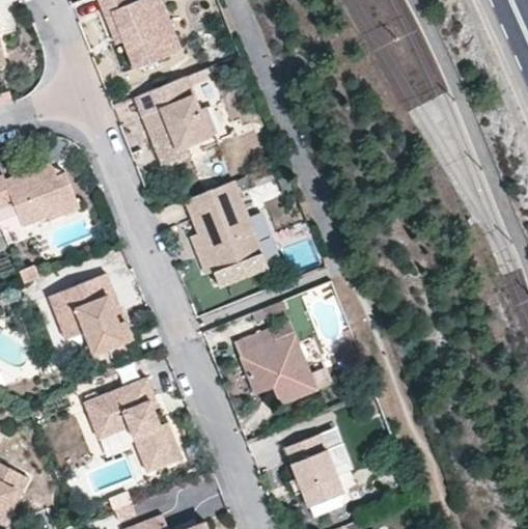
[(109,12),(119,43),(134,76),(179,57),(157,0),(130,10),(124,0),(96,0),(103,15),(109,12)]
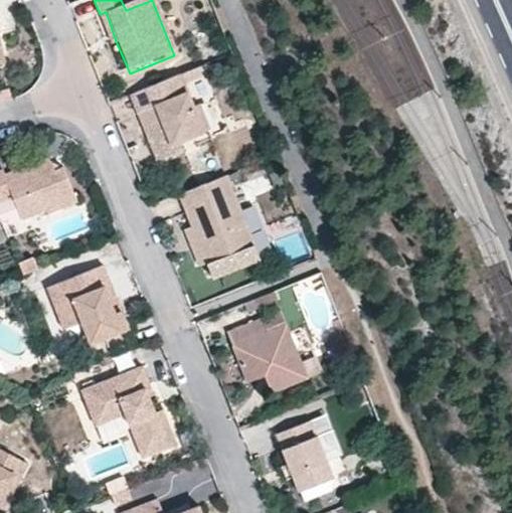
[(111,43),(116,41),(106,12),(100,14),(111,43)]
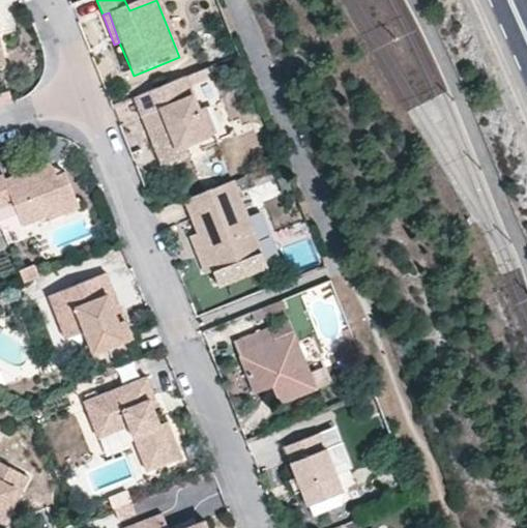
[(204,112),(199,115),(184,79),(139,97),(146,117),(143,118),(155,149),(166,145),(174,142),(177,150),(213,135),(204,112)]
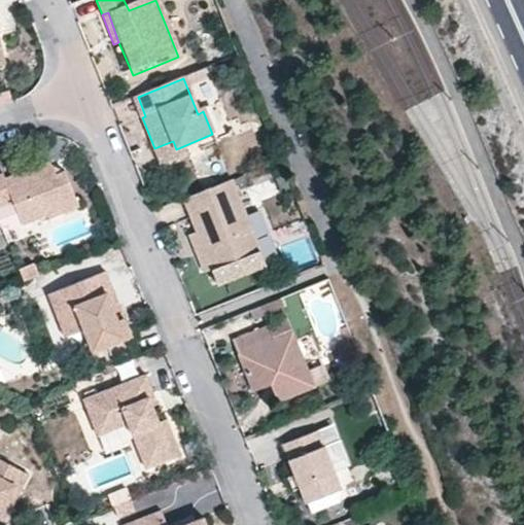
[(176,149),(173,141),(165,144),(168,152),(176,149)]
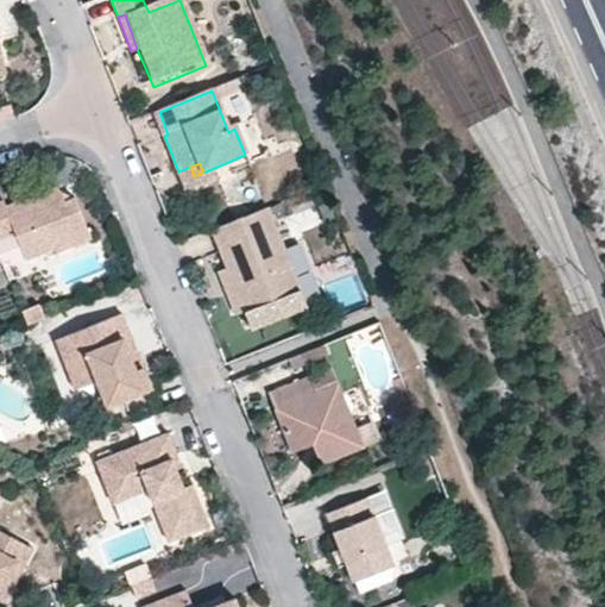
[(0,270),(52,250),(50,243),(63,237),(68,249),(87,242),(71,201),(62,205),(56,188),(5,208),(2,204),(0,204),(0,270)]
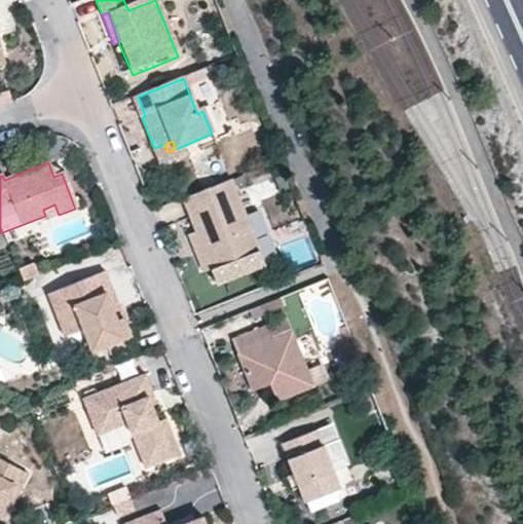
[(218,286),(265,267),(244,214),(230,180),(182,199),(196,233),(211,269),(218,286)]
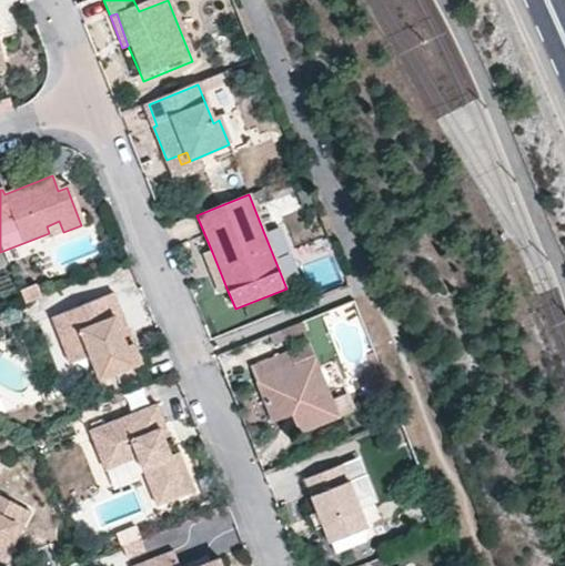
[(63,232),(59,221),(47,226),(49,233),(51,236),(63,232)]
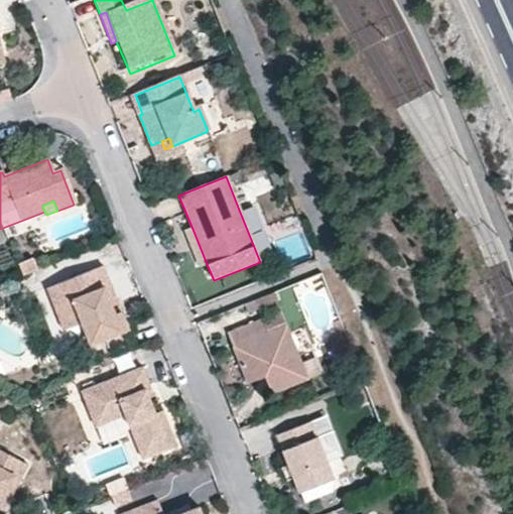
[(200,267),(207,264),(193,229),(184,232),(200,267)]
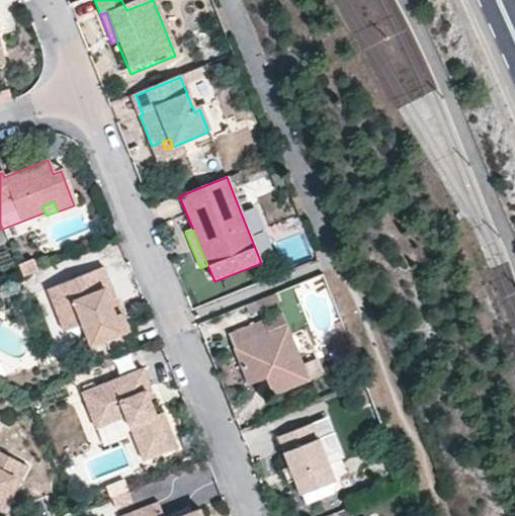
[(279,246),(286,265),(308,257),(299,238),(279,246)]
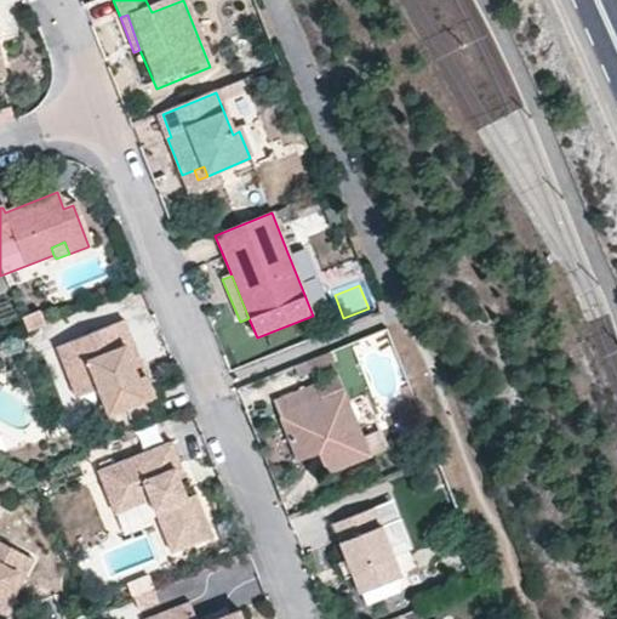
[(51,353),(70,401),(93,392),(103,418),(148,399),(140,379),(132,382),(120,352),(129,348),(119,325),(51,353)]
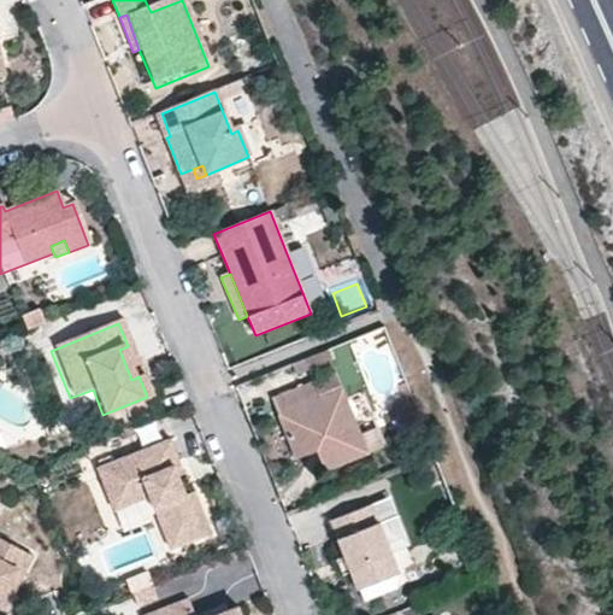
[(131,380),(139,376),(128,346),(119,350),(131,380)]
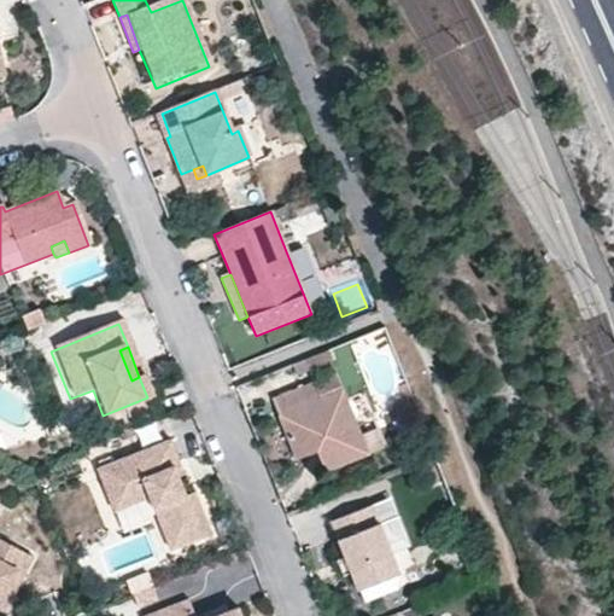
[(323,466),(364,449),(344,397),(325,350),(300,360),(309,383),(273,399),(279,414),(296,458),(308,454),(309,447),(316,451),(323,466)]
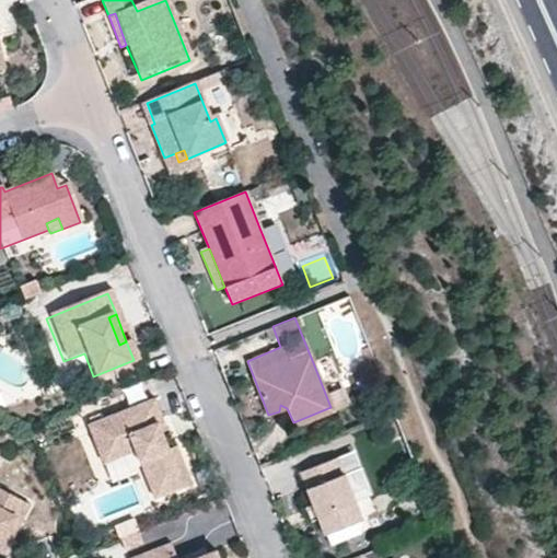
[(109,458),(134,449),(152,495),(188,481),(171,442),(163,445),(153,420),(159,418),(151,398),(84,425),(91,441),(101,438),(109,458)]
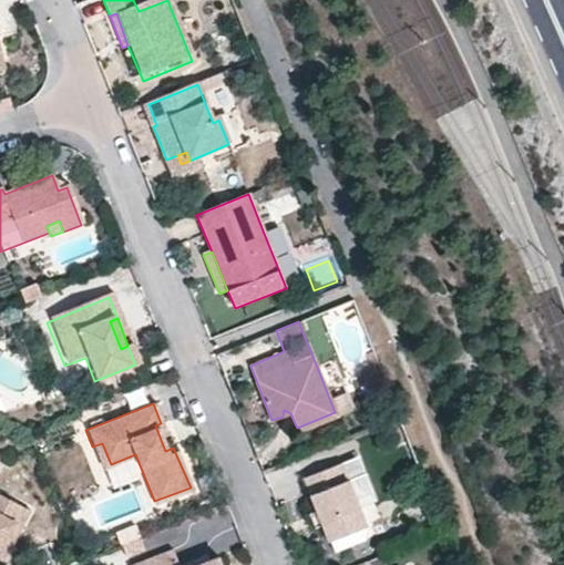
[(356,525),(362,522),(344,474),(336,459),(301,474),(315,506),(320,521),(327,535),(336,533),(356,525)]
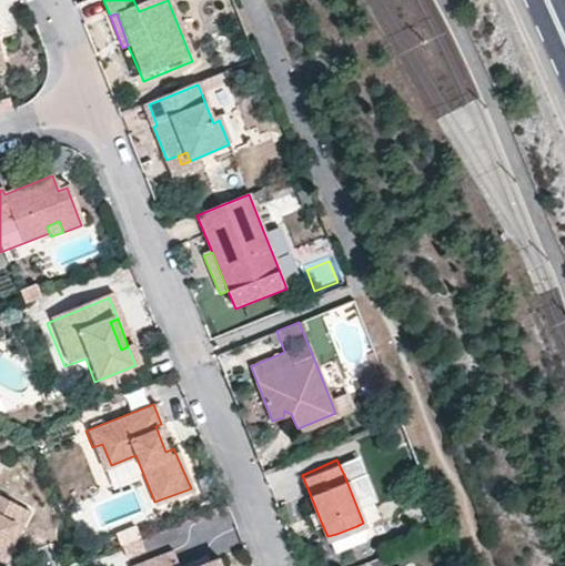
[(24,508),(0,496),(0,556),(10,536),(4,534),(10,524),(16,526),(24,508)]
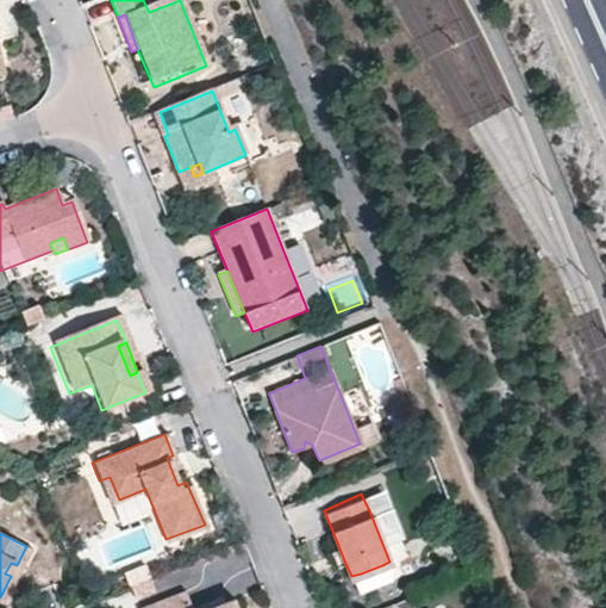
[(338,545),(329,548),(335,564),(339,563),(344,560),(338,545)]
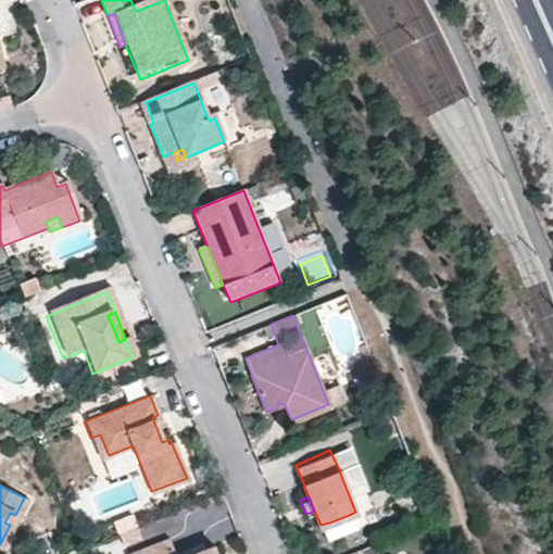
[(4,523),(10,525),(15,515),(10,513),(4,523)]
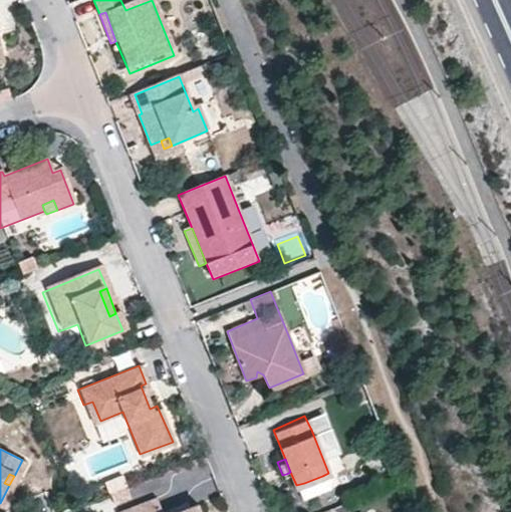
[(299,499),(327,488),(322,476),(304,483),(296,485),(294,487),(299,499)]
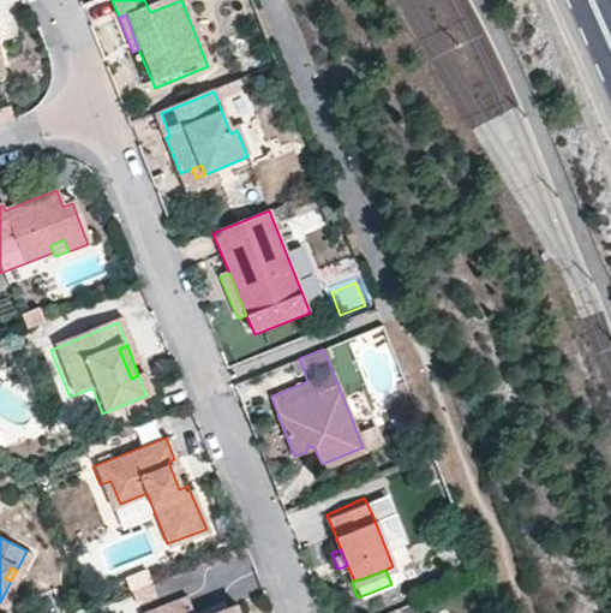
[(235,612),(233,605),(216,612),(189,612),(183,596),(145,612),(235,612)]
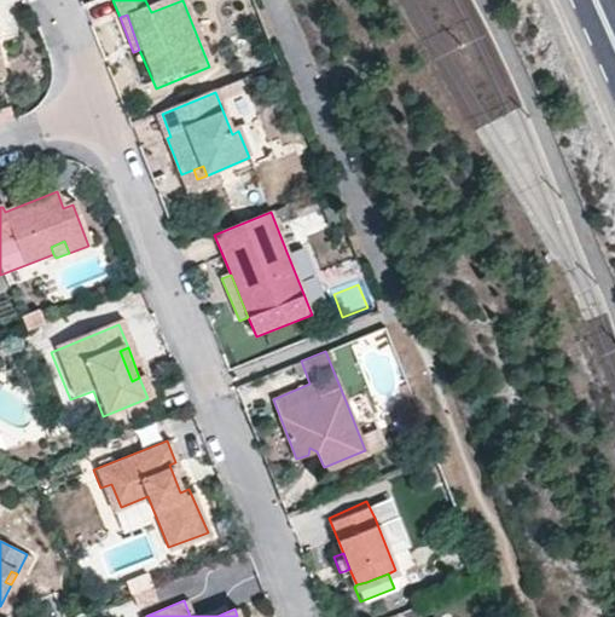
All buildings are outlined.
